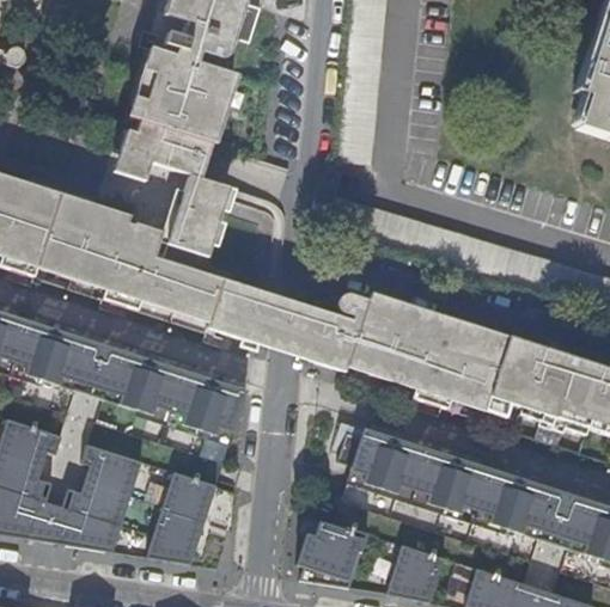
[(132,158),(185,175),(195,142),(215,148),(235,79),(197,68),(200,61),(221,66),(227,62),(231,55),(229,51),(224,48),(219,46),(214,44),(217,36),(249,47),(260,11),(225,0),(208,0),(207,1),(203,7),(197,29),(185,26),(182,40),(170,35),(165,47),(177,51),(175,57),(154,51),(135,120),(144,123),(132,158)]
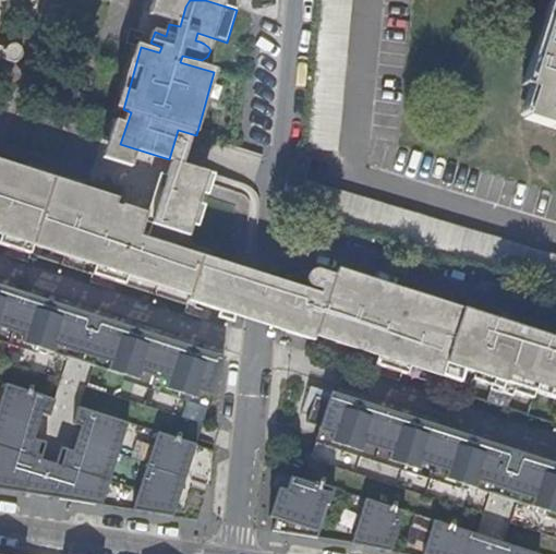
[(322,0),(306,143),(339,146),(354,0),(322,0)]
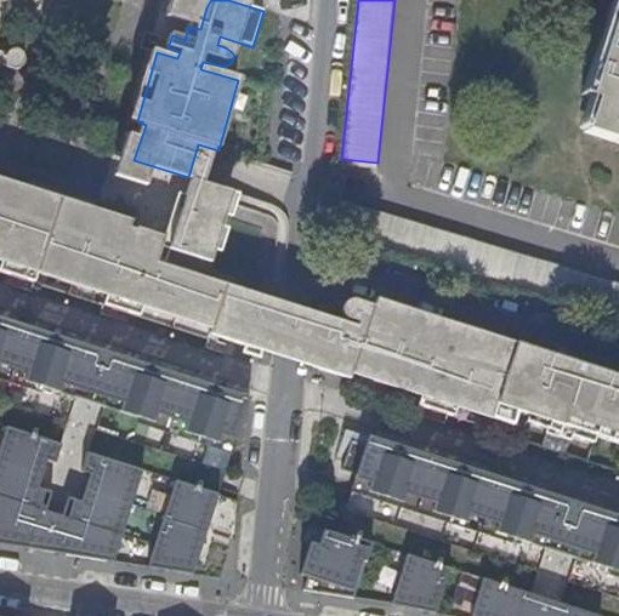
[(618,0),(589,92),(595,95),(584,126),(618,136),(618,0)]
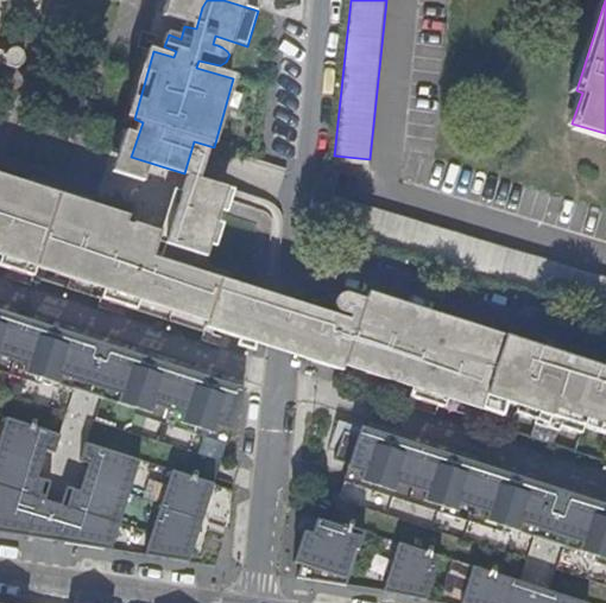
[(6,51),(0,49),(0,63),(19,69),(24,67),(30,62),(31,56),(27,49),(24,46),(18,46),(12,48),(6,51)]
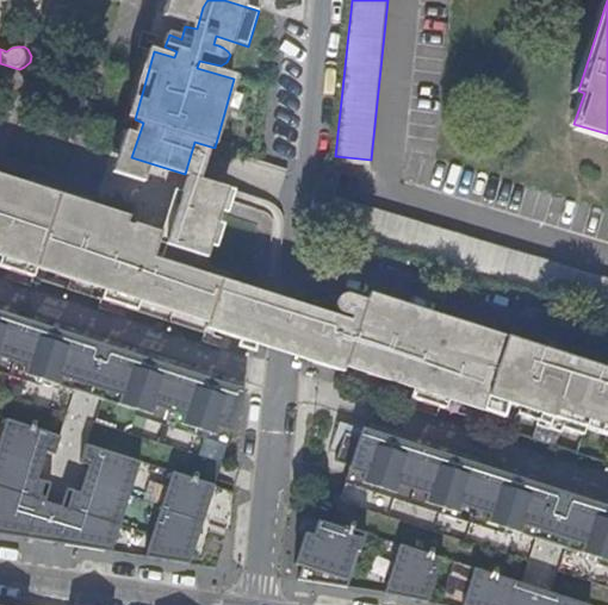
[(19,195),(0,188),(0,248),(4,250),(1,257),(20,264),(30,234),(10,226),(19,195)]
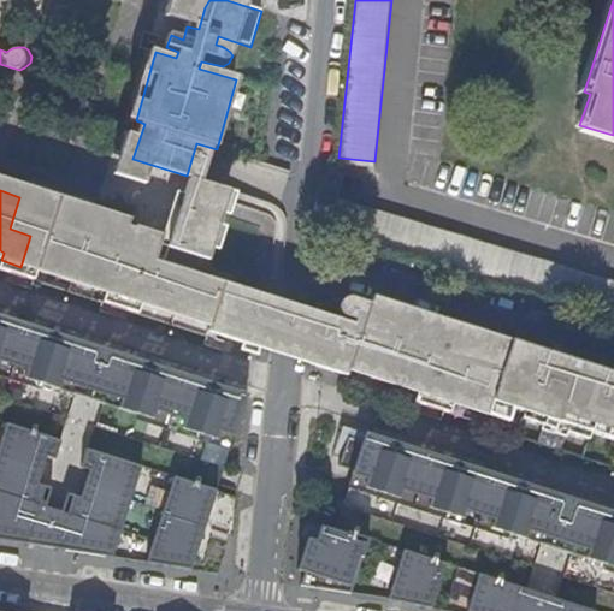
[(331,225),(613,310),(613,278),(335,195),(331,225)]
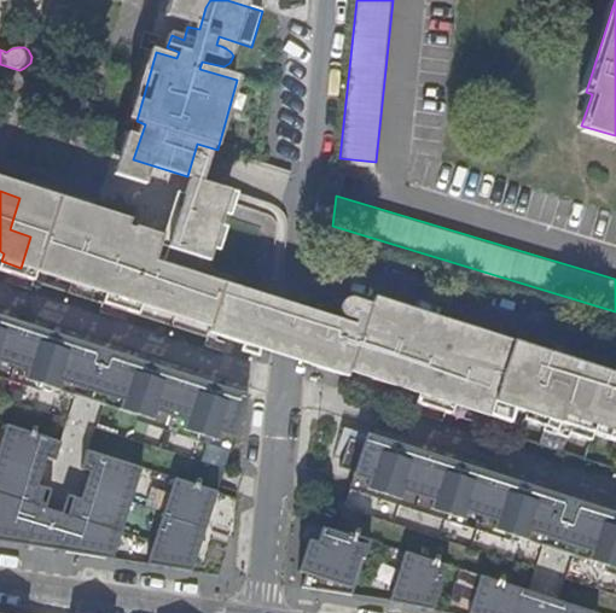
[(133,234),(56,208),(47,233),(42,234),(33,263),(117,289),(115,298),(225,332),(224,340),(254,349),(259,305),(221,295),(222,286),(155,264),(162,239),(134,229),(133,234)]
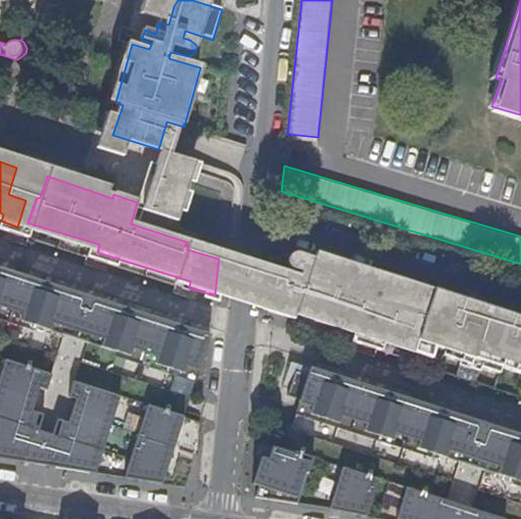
[(364,300),(373,267),(314,249),(313,254),(297,250),(293,250),(290,255),(290,260),(292,265),(298,268),(294,281),(273,274),(271,275),(268,310),(283,316),(286,307),(373,333),(381,307),(364,300)]
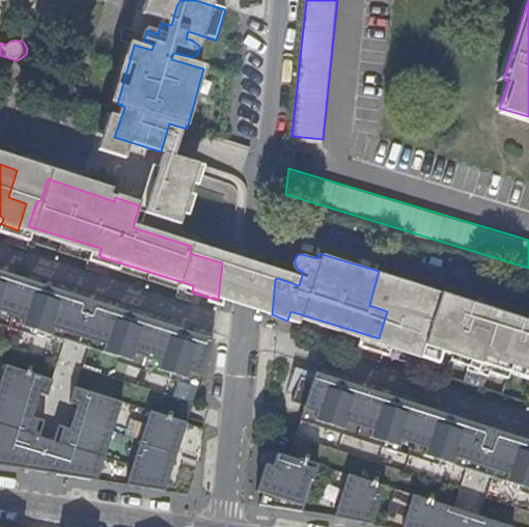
[(0,320),(62,339),(74,303),(34,290),(35,285),(7,276),(5,281),(0,279),(0,320)]
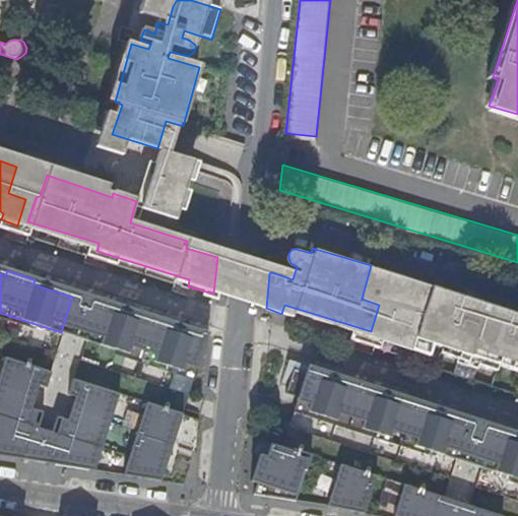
[(430,287),(398,278),(382,334),(412,343),(416,334),(430,338),(434,328),(440,328),(444,313),(439,312),(443,299),(436,297),(436,294),(429,292),(430,287)]
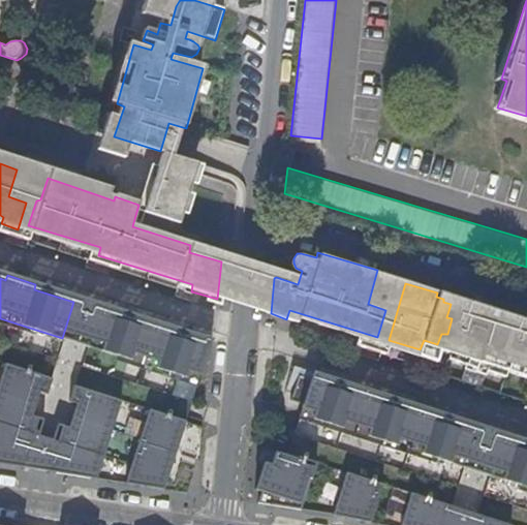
[(487,312),(465,305),(451,356),(469,361),(471,357),(490,362),(489,369),(506,373),(510,361),(526,365),(526,316),(492,307),(489,307),(487,312)]
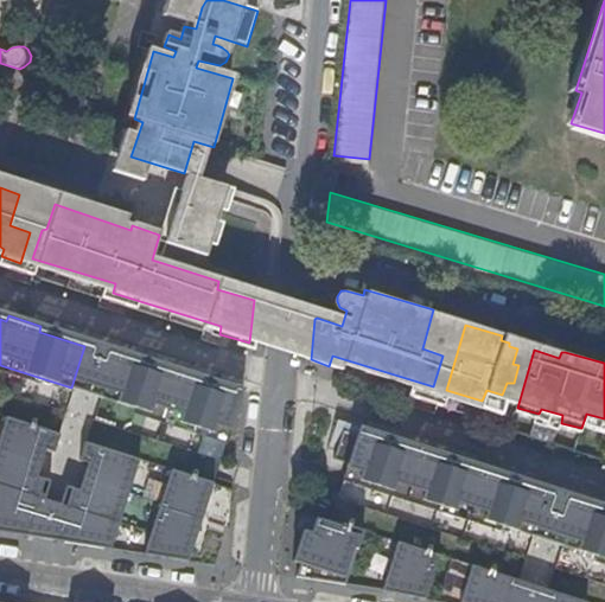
[(158,367),(116,353),(102,395),(212,429),(215,420),(229,423),(241,384),(223,378),(222,386),(192,378),(192,373),(160,363),(158,367)]
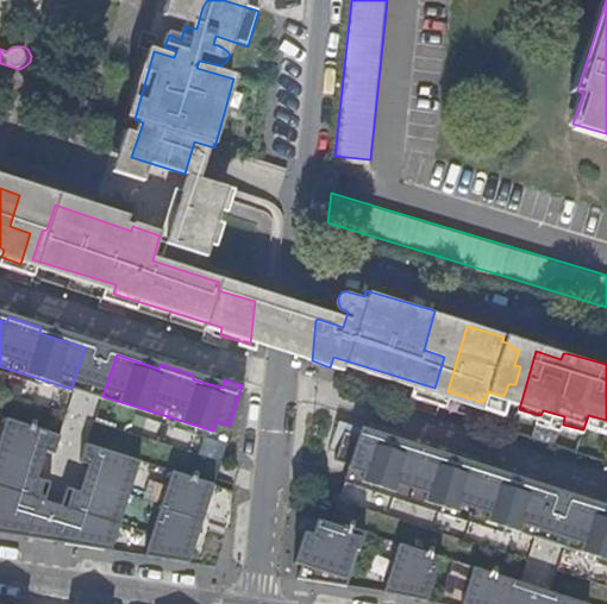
[(57,434),(6,419),(0,439),(0,520),(29,529),(38,496),(43,498),(48,479),(36,477),(44,450),(52,451),(57,434)]
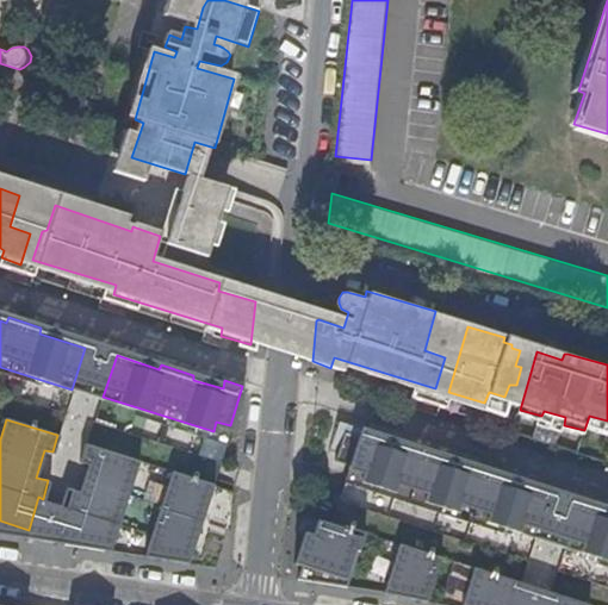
[(428,442),(379,428),(376,435),(345,426),(337,455),(351,457),(351,465),(366,469),(365,476),(539,529),(551,487),(504,473),(504,468),(486,463),(485,468),(426,449),(428,442)]
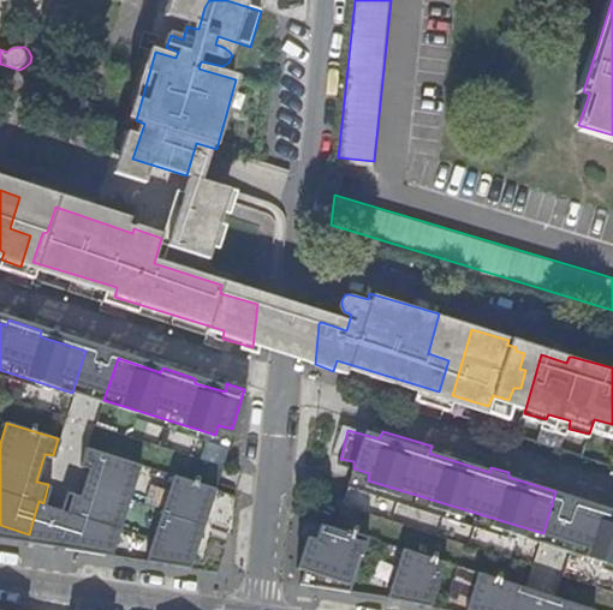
[(71,538),(69,546),(107,552),(109,546),(115,548),(140,465),(88,448),(83,465),(90,466),(83,494),(70,491),(64,509),(69,510),(61,534),(71,538)]
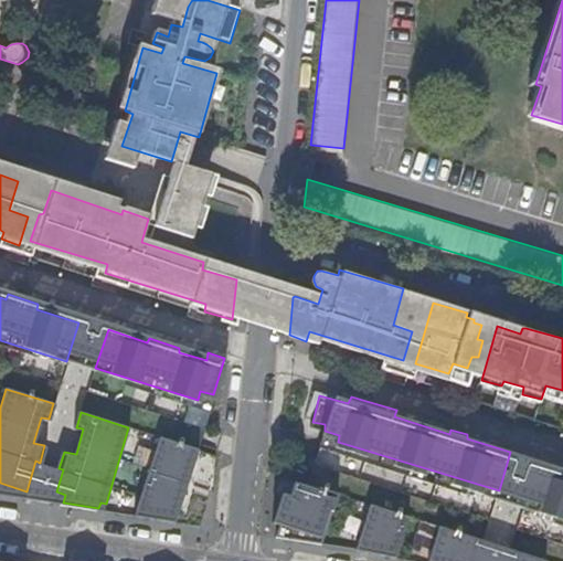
[(197,447),(160,437),(139,507),(176,517),(197,447)]
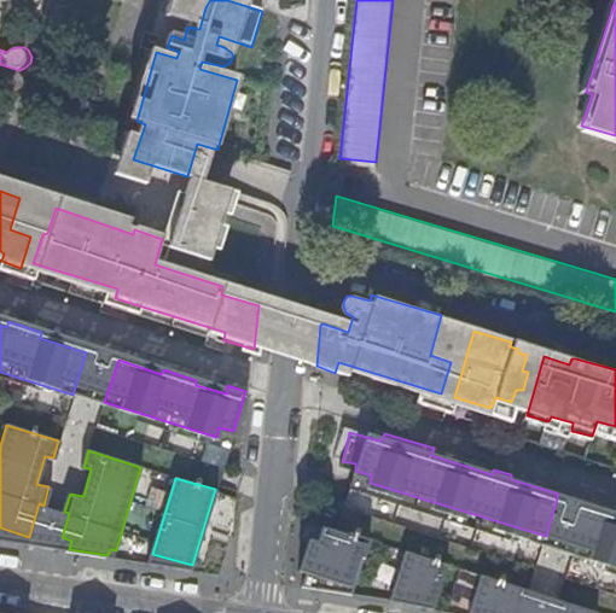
[(615,511),(587,503),(575,546),(615,558),(615,511)]
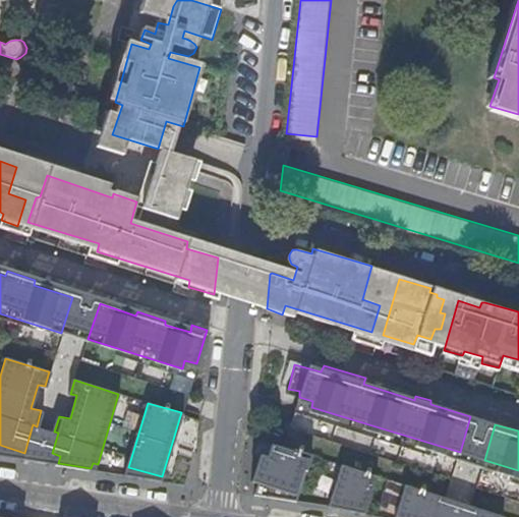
[(258,493),(299,499),(313,452),(275,440),(270,455),(264,454),(257,479),(263,480),(258,493)]
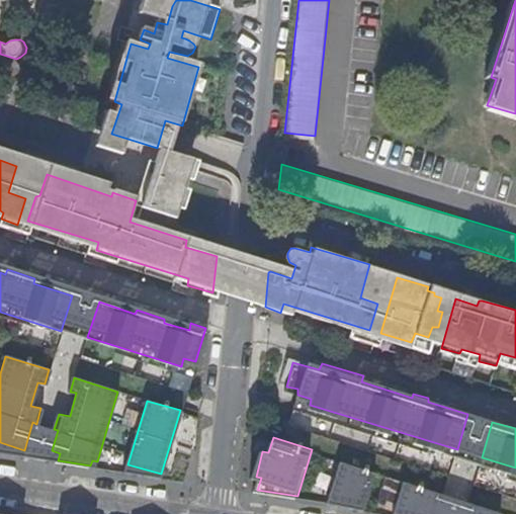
[(378,469),(343,458),(333,490),(369,499),(378,469)]
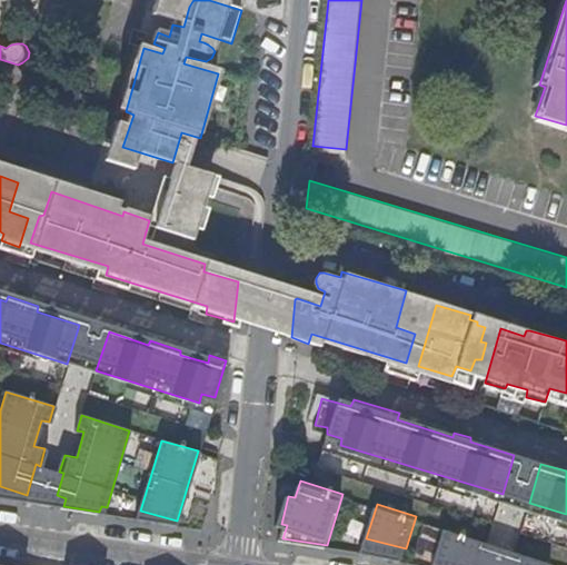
[(486,564),(494,539),(447,525),(437,554),(454,561),(453,564),(466,564),(467,564),(470,564),(486,564)]
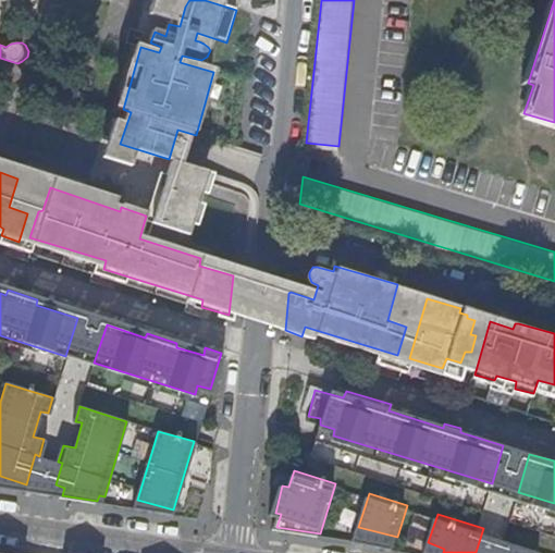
[(538,552),(541,544),(500,533),(494,552),(538,552)]
